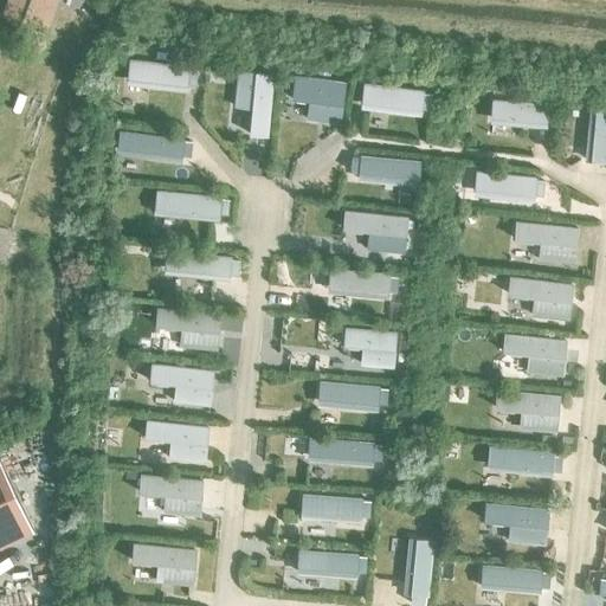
[(26,0),(25,6),(12,1),(5,20),(17,23),(21,17),(33,21),(38,13),(40,13),(47,17),(53,0),(26,0)]
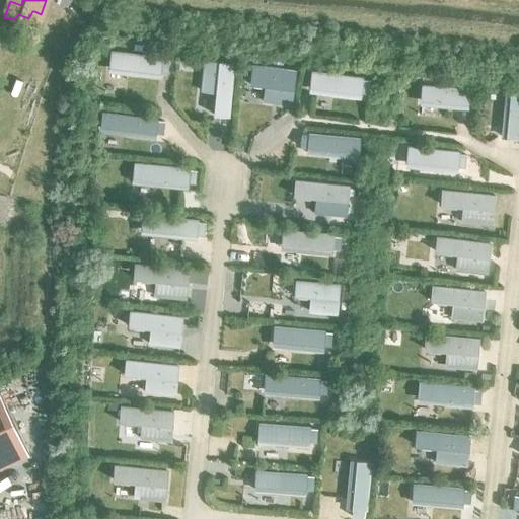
[(104,71),(158,76),(159,72),(167,73),(168,61),(160,60),(160,58),(106,52),(104,71)]
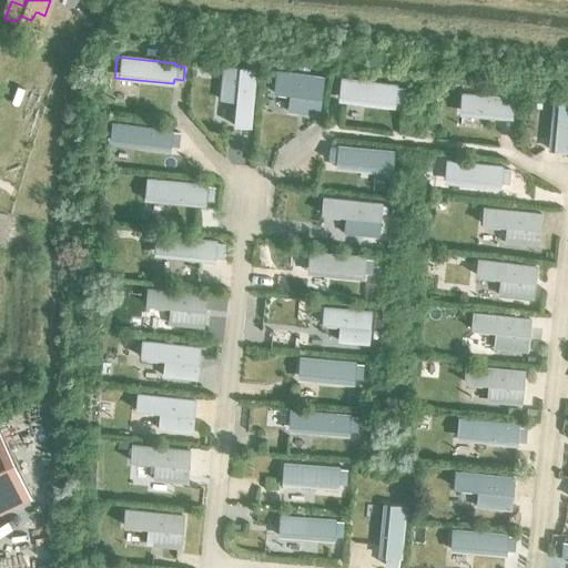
[(233,125),(250,127),(255,70),(223,67),(220,100),(236,101),(235,109),(233,109),(232,118),(234,119),(233,125)]
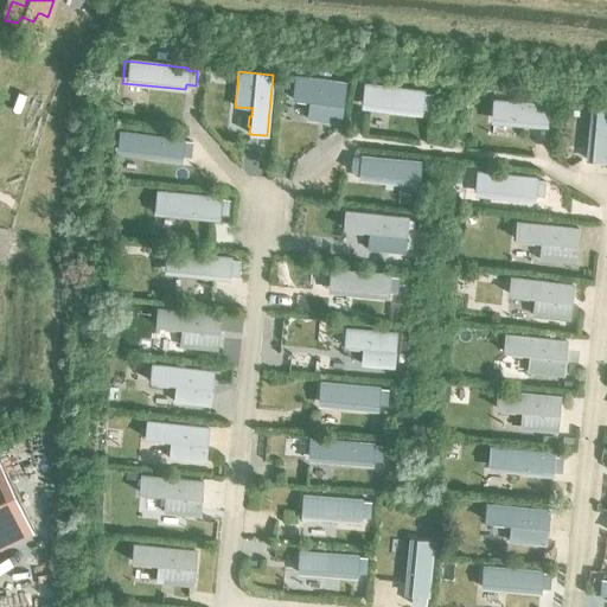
[(285,74),(282,91),(291,93),(289,95),(300,96),(300,94),(308,95),(306,112),(342,117),(346,83),(285,74)]
